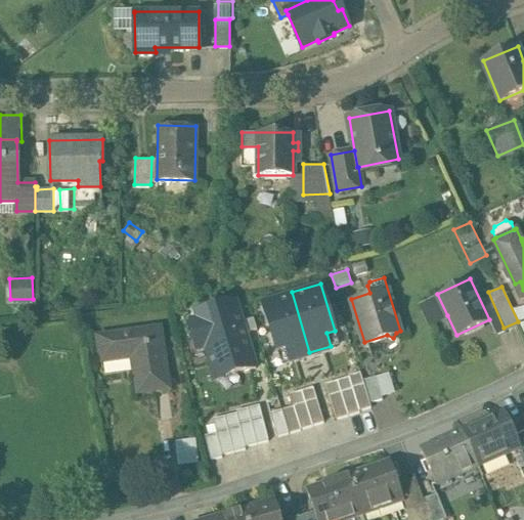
[(290,358),(309,352),(292,292),(262,301),(276,348),(286,346),(290,358)]
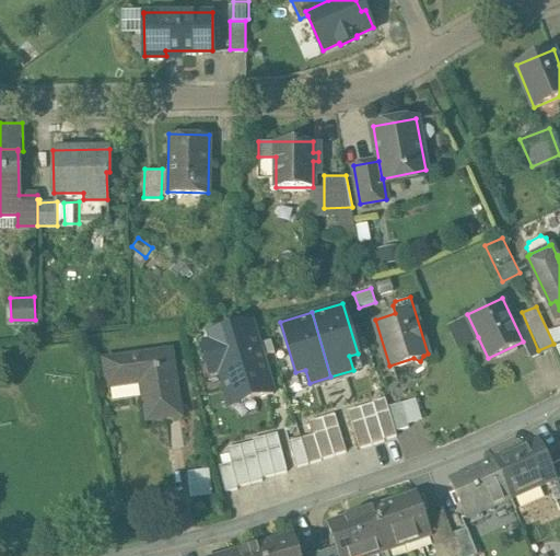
[(478,337),(467,314),(451,323),(462,345),(478,337)]
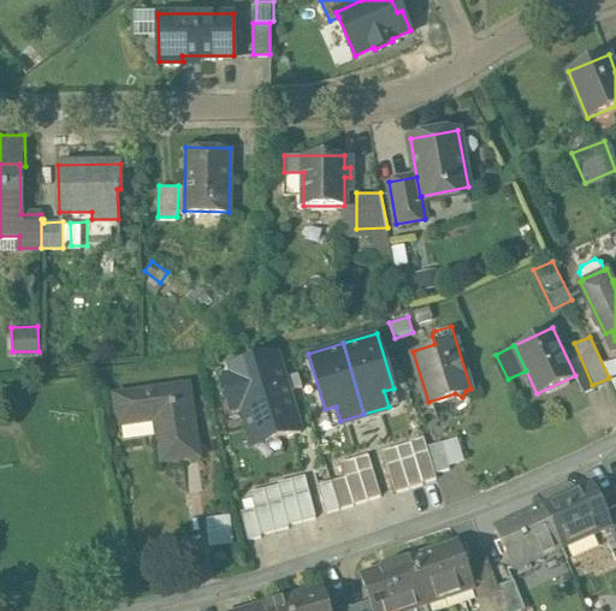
[(278,354),(255,361),(254,357),(229,365),(232,374),(224,378),(232,408),(242,405),(253,440),(277,433),(278,435),(301,429),(278,354)]
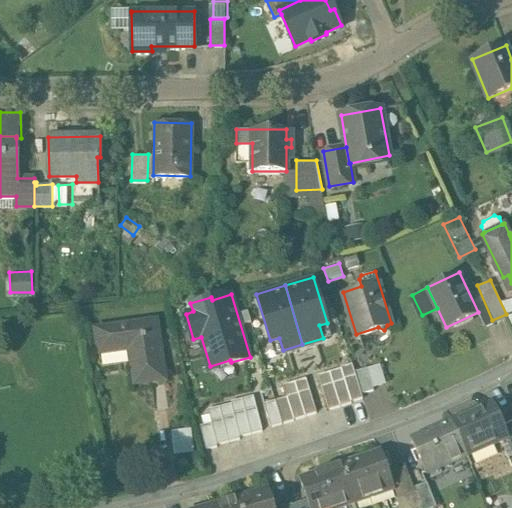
[(157,320),(95,328),(99,359),(130,355),(134,383),(165,379),(157,320)]
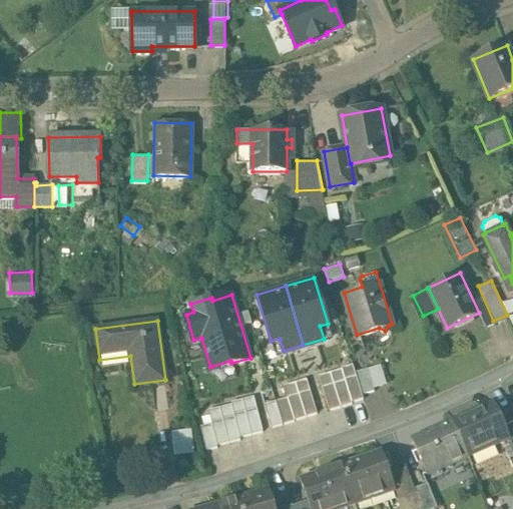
[(363,396),(352,363),(341,366),(342,367),(352,399),(363,396)]
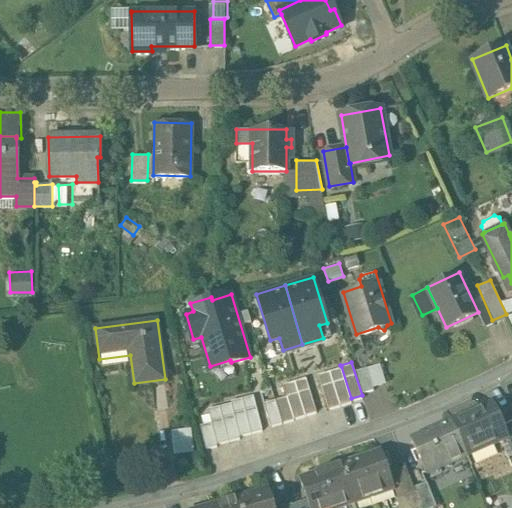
[(367,366),(372,385),(385,381),(379,363),(367,366)]
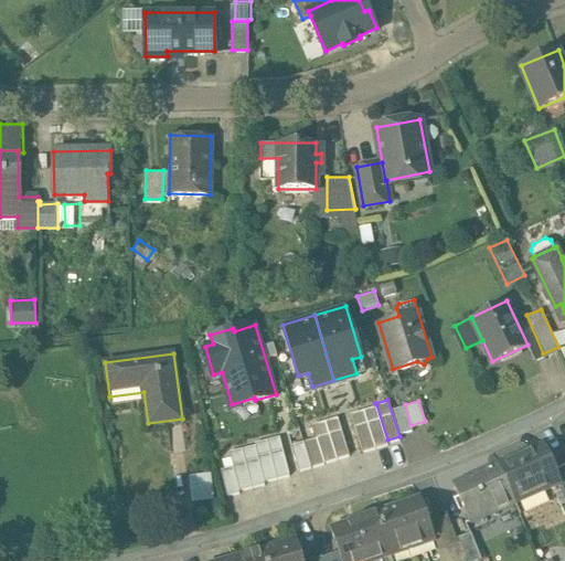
[(404,403),(392,408),(400,432),(412,427),(411,425),(405,404),(404,403)]
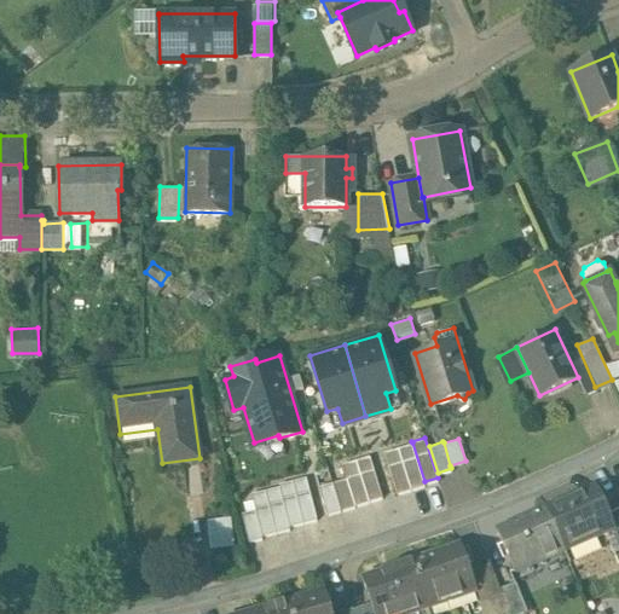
[(424,481),(412,442),(398,446),(411,487),(424,484),(424,481)]
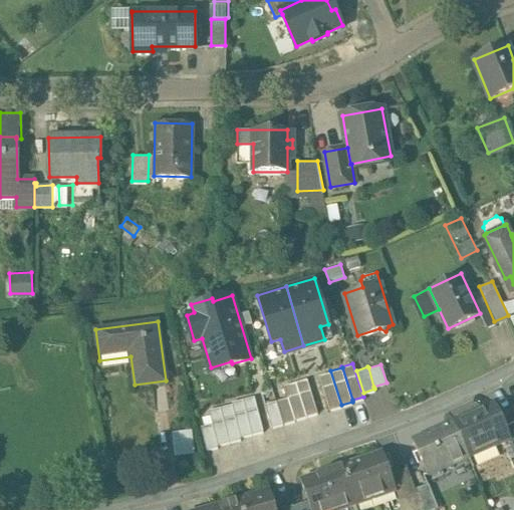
[(341,405),(330,370),(319,374),(329,409),(341,405)]
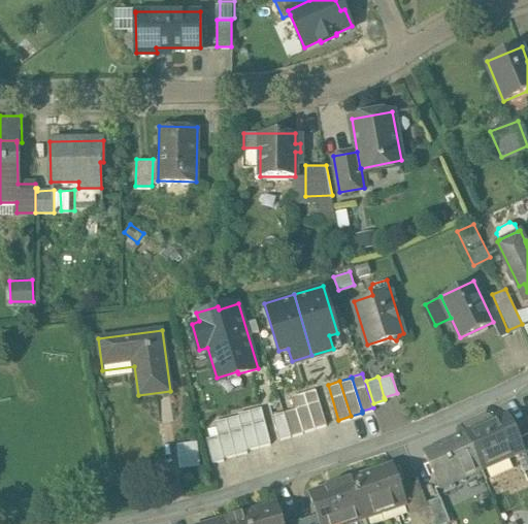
[(315,426),(326,422),(315,388),(303,391),(315,426)]
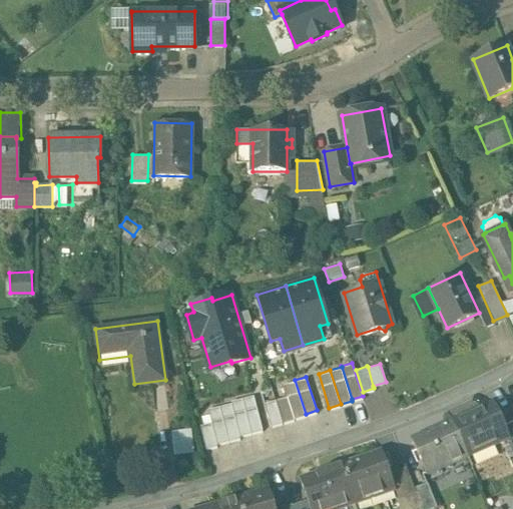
[(306,414),(295,380),(284,384),(287,395),(294,417),(306,414)]
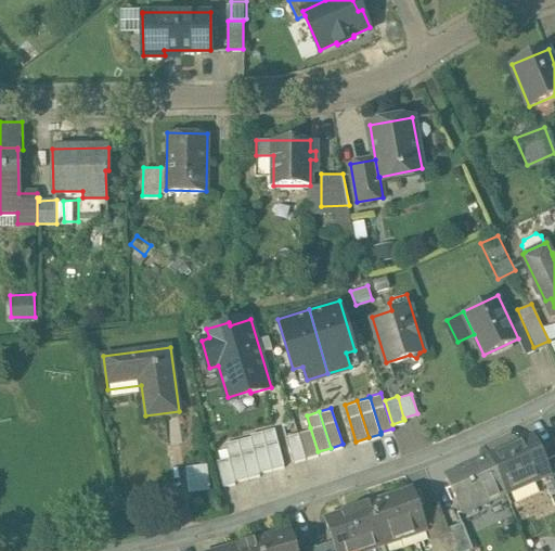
[(274,427),(262,430),(271,468),(283,464),(274,427)]
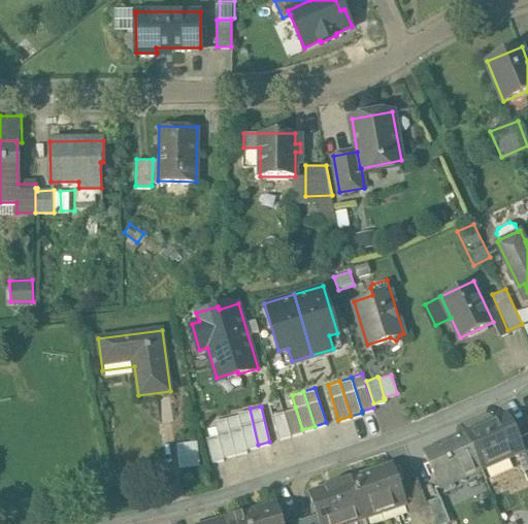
[(291,433),(302,429),(295,406),(284,411),(291,433)]
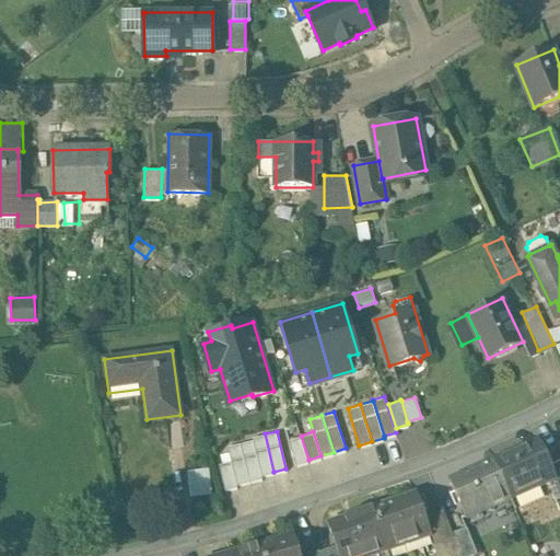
[(273,472),(265,433),(252,437),(253,440),(261,474),(273,472)]
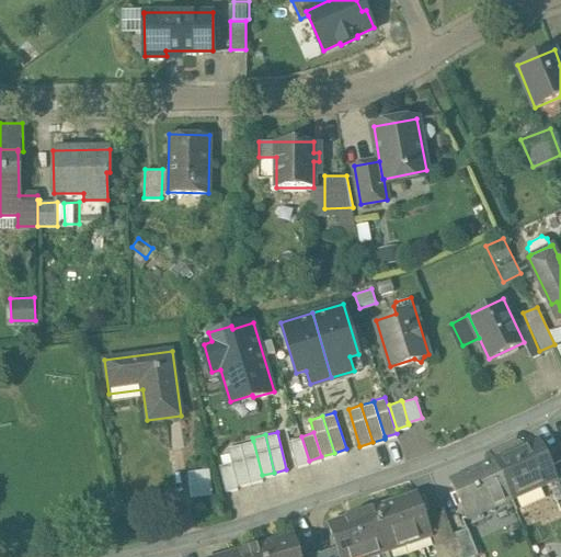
[(309,461),(301,436),(288,440),(296,464),(309,461)]
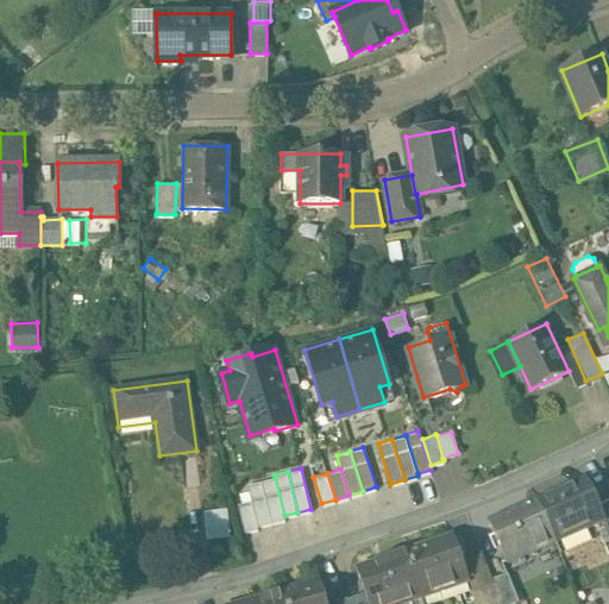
[(261,480),(271,522),(284,518),(284,515),(275,478),(261,480)]
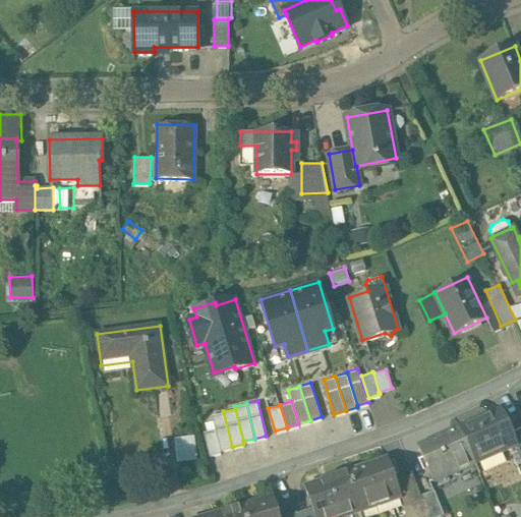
[(499,410),(459,427),(474,461),(512,445),(514,444),(510,435),(499,410)]
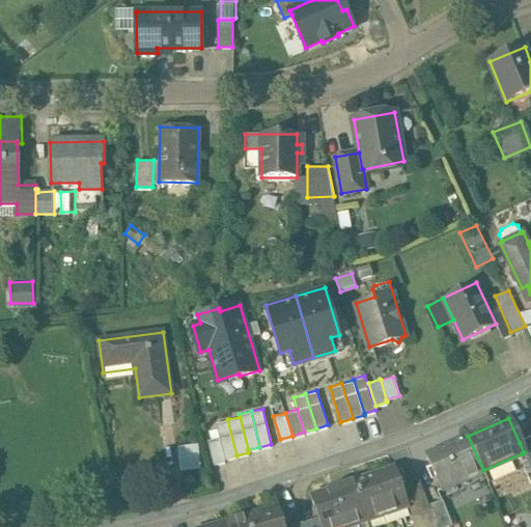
[(224,459),(236,455),(227,419),(216,422),(219,437),(224,459)]
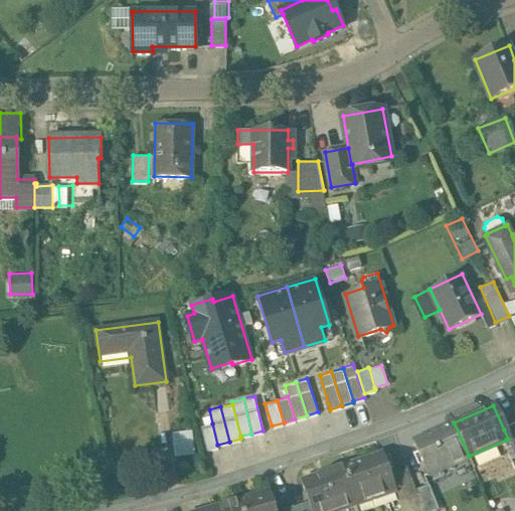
[(434,432),(413,441),(427,473),(469,456),(454,422),(434,432)]
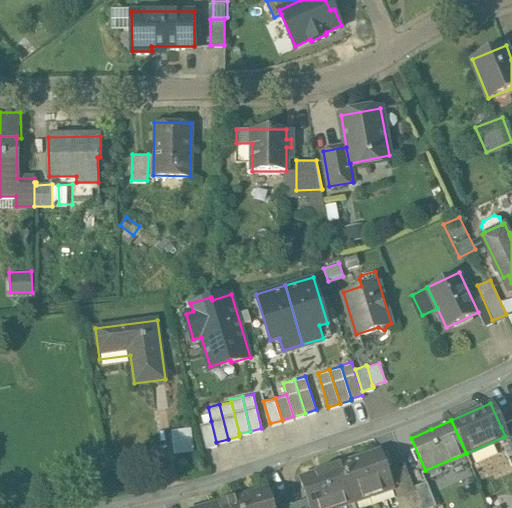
[(216,442),(211,421),(200,423),(205,447),(217,444),(216,442)]
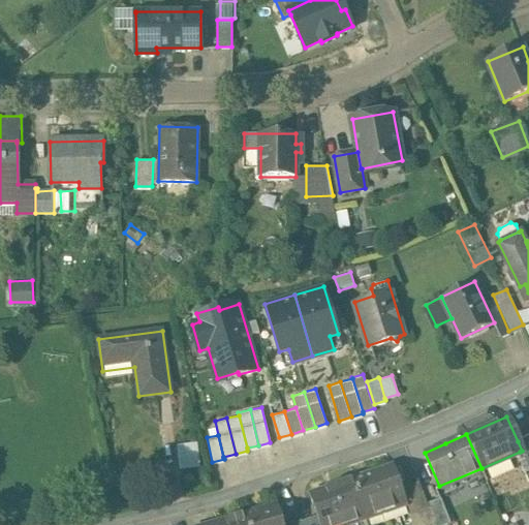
[(528,436),(518,441),(522,451),(520,452),(527,467),(528,466),(528,436)]
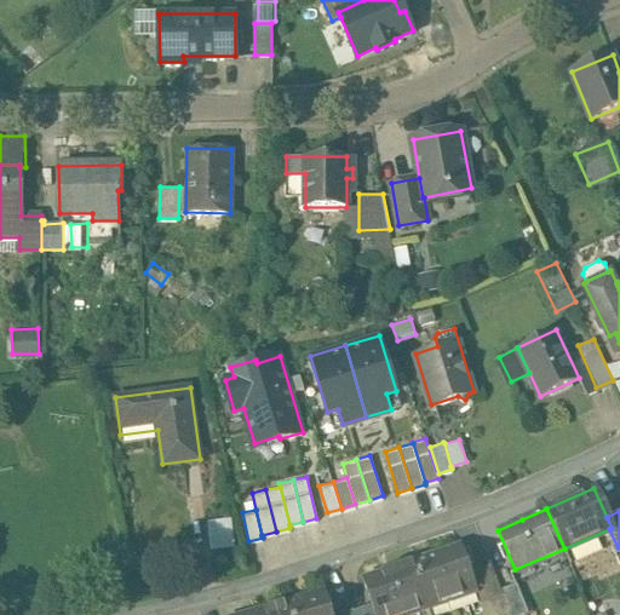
[(210,516),(211,545),(236,544),(235,515),(210,516)]
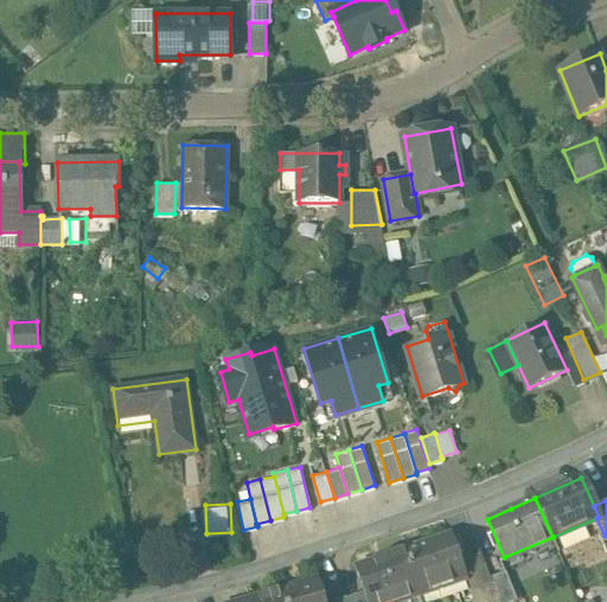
[(451,536),(404,550),(419,593),(465,578),(466,577),(458,551),(457,551),(451,536)]
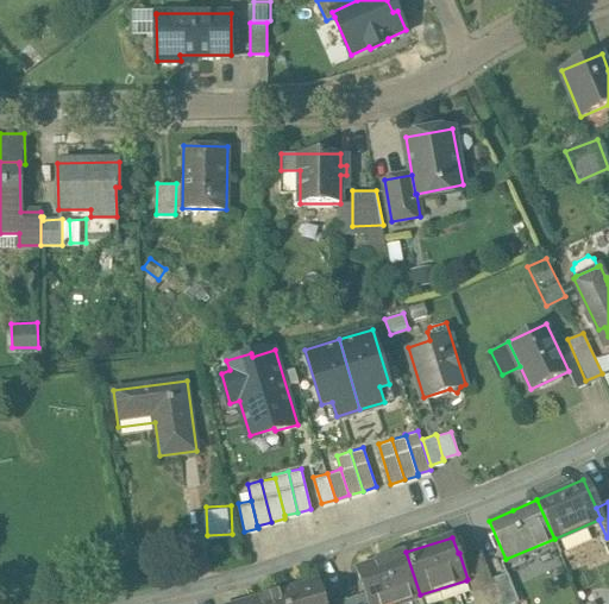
[(479,546),(459,553),(468,579),(466,580),(473,603),(501,603),(491,577),(479,546)]
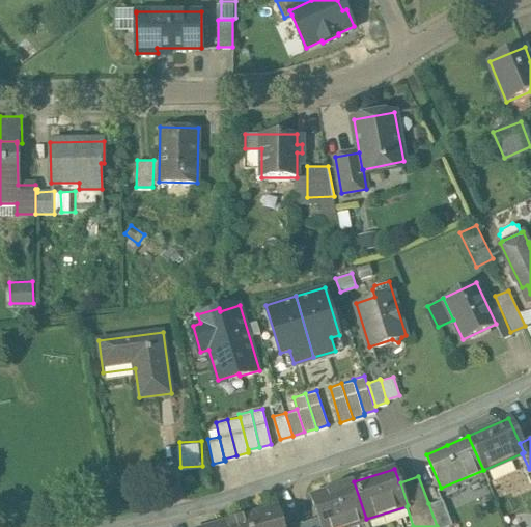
[(354,481),(311,496),(318,518),(320,526),(340,526),(366,519),(354,481)]
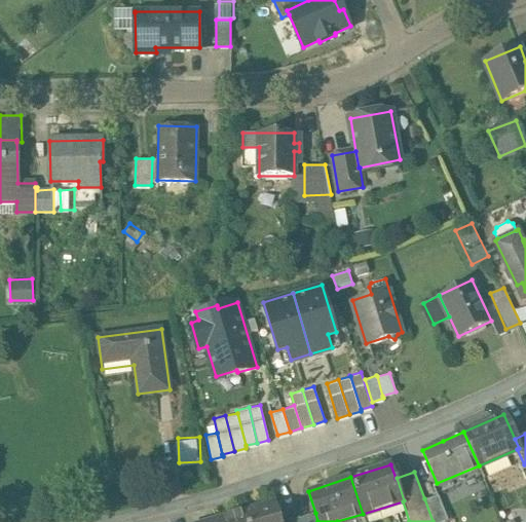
[(435,521),(447,518),(437,493),(424,498),(433,521),(435,521)]
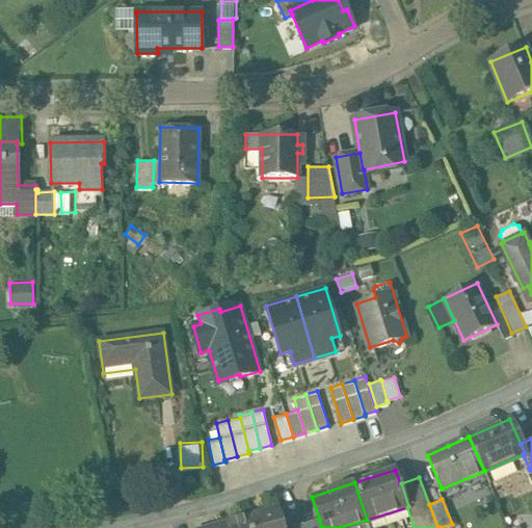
[(285,527),(280,507),(235,520),(237,527),(285,527)]
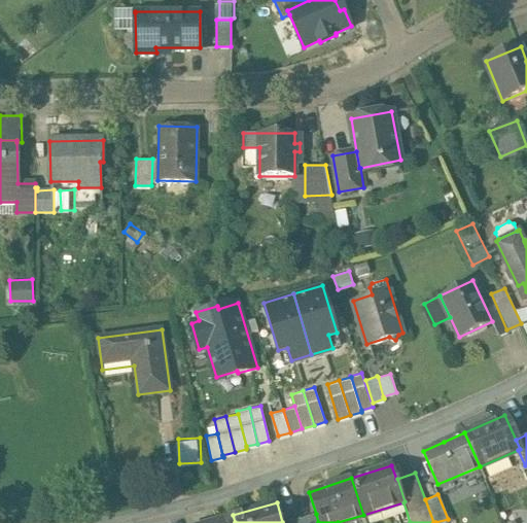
[(318,522),(316,514),(300,518),(301,522),(318,522)]
